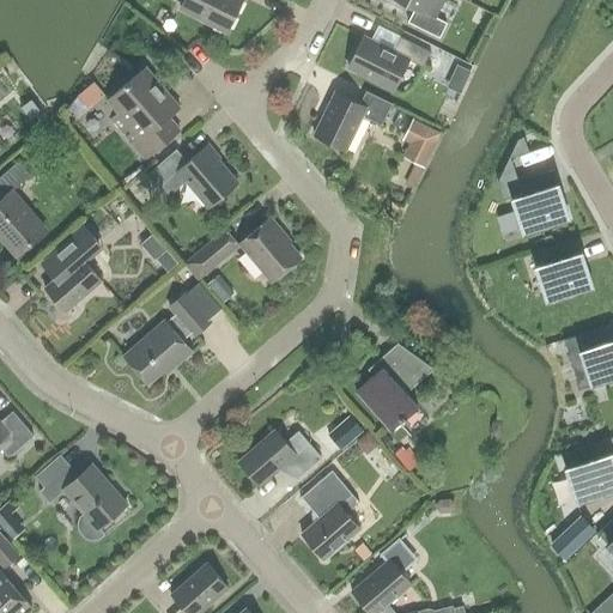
[(228,31),(243,0),(184,0),(181,8),(228,31)]
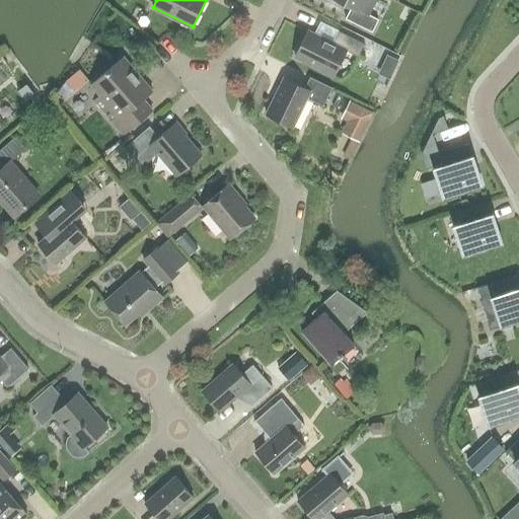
[(338,0),(352,7),(346,19),(372,32),(379,19),(370,15),(377,0),(338,0)]
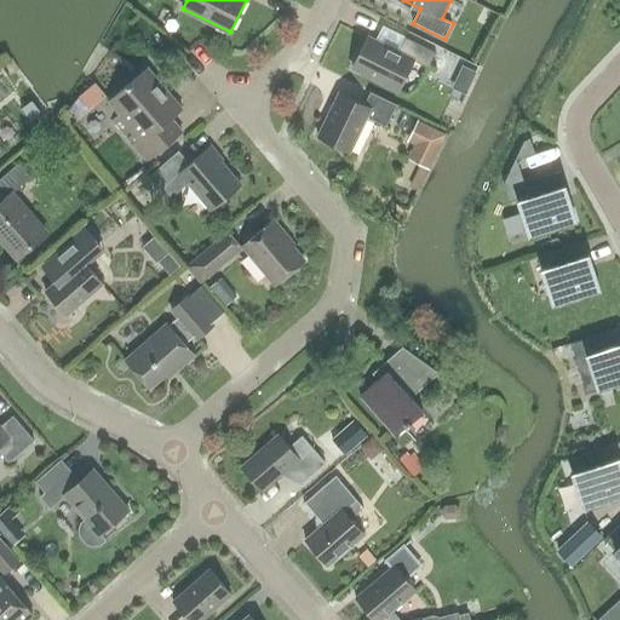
[(429,69),(436,53),(405,38),(397,52),(368,38),(352,68),(399,91),(414,61),(429,69)]
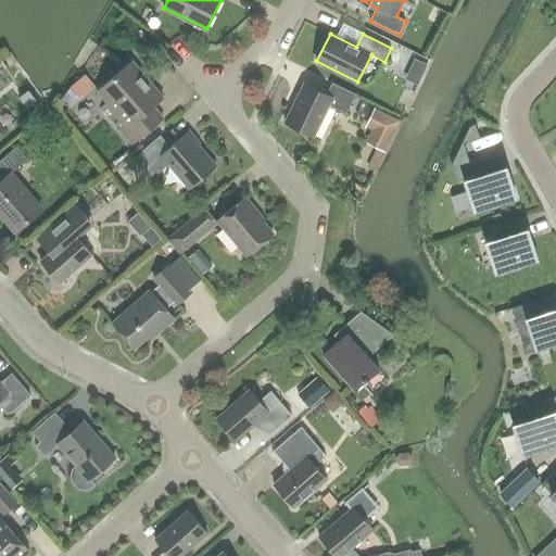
[(415,59),(411,67),(424,74),(428,64),(415,59)]
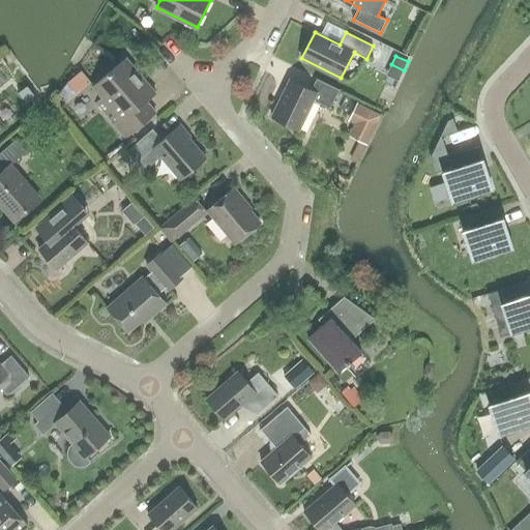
[(146,101),(156,93),(145,80),(142,82),(123,60),(93,87),(102,98),(96,104),(126,139),(156,113),(146,101)]
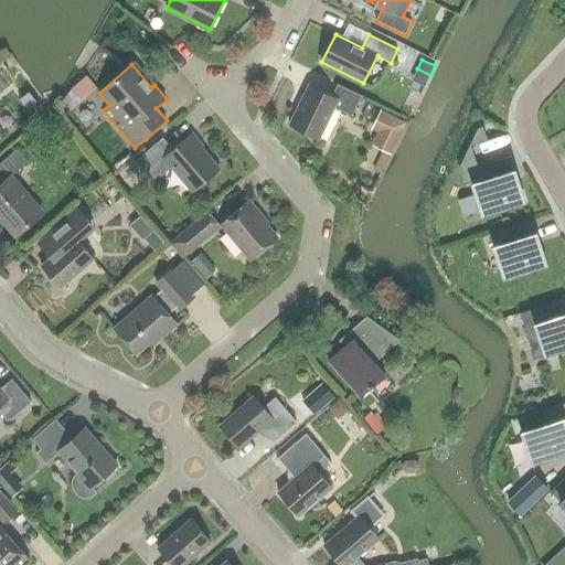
[(430,75),(417,68),(413,78),(425,84),(430,75)]
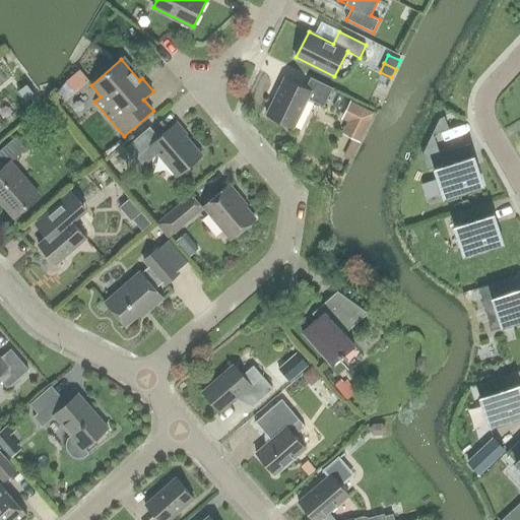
[(80,70),(71,77),(80,87),(88,80),(80,70)]
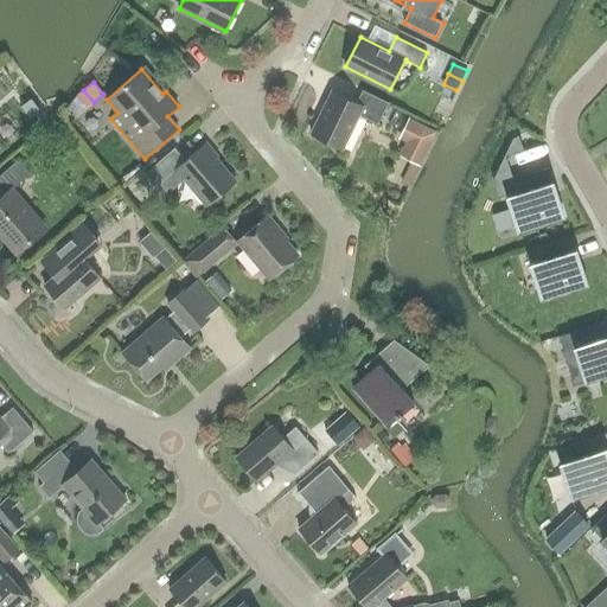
[(378,125),(389,103),(363,90),(357,103),(333,91),(312,134),(343,149),(359,115),(378,125)]
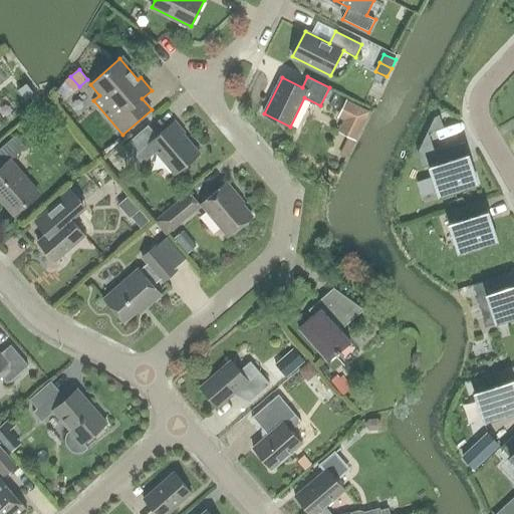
[(35,95),(27,84),(17,92),(25,102),(35,95)]
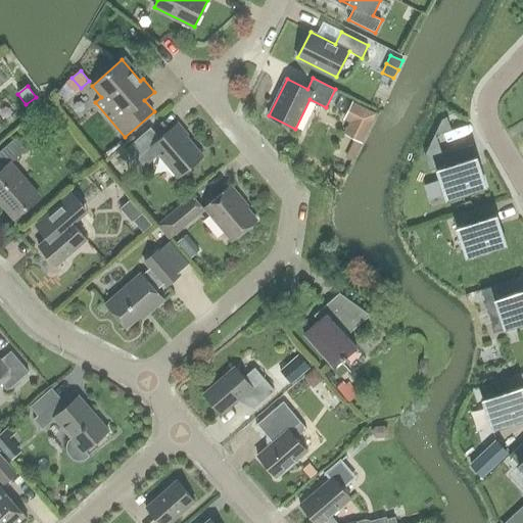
[(359,120),(350,136),(362,141),(376,113),(353,103),(348,113),(359,120)]
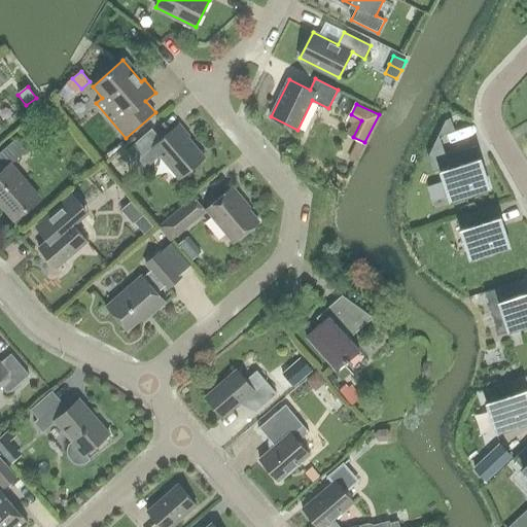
[(179,178),(205,157),(188,137),(189,136),(179,124),(162,139),(152,129),(126,150),(143,170),(160,155),(179,178)]
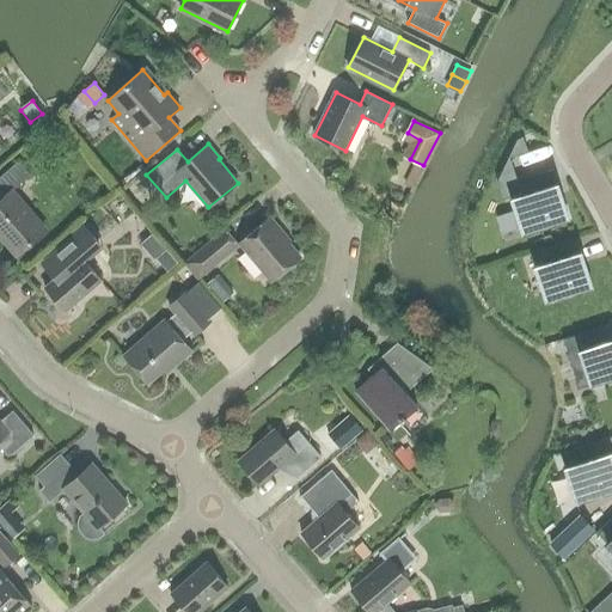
[(520,187),(509,155),(497,182),(503,204),(513,201),(509,190),(520,187)]
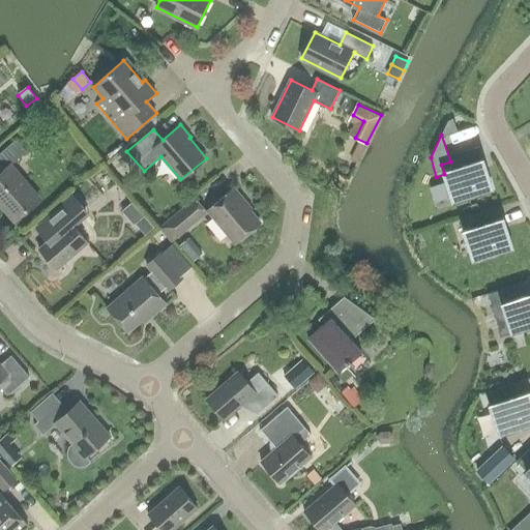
[(0,167),(3,171),(0,174),(0,203),(15,221),(39,199),(10,166),(26,152),(16,140),(0,153),(0,167)]
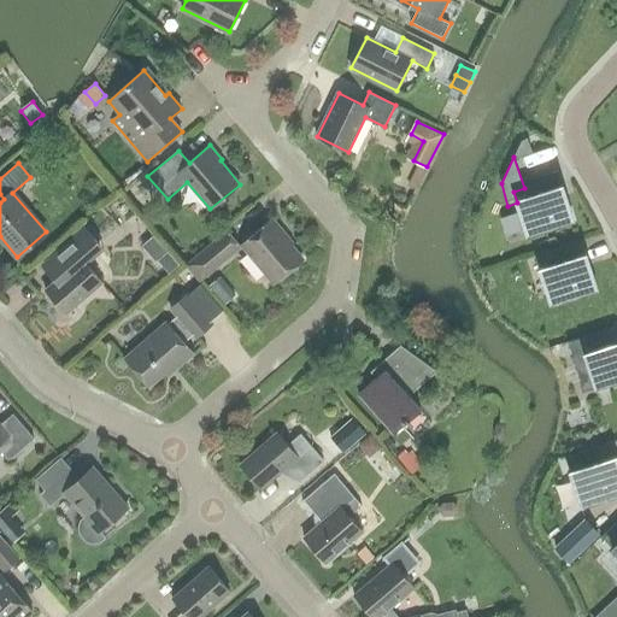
[(524,188),(513,192),(517,203),(519,210),(518,211),(528,244),(577,228),(565,192),(560,193),(557,182),(562,181),(560,177),(524,188)]
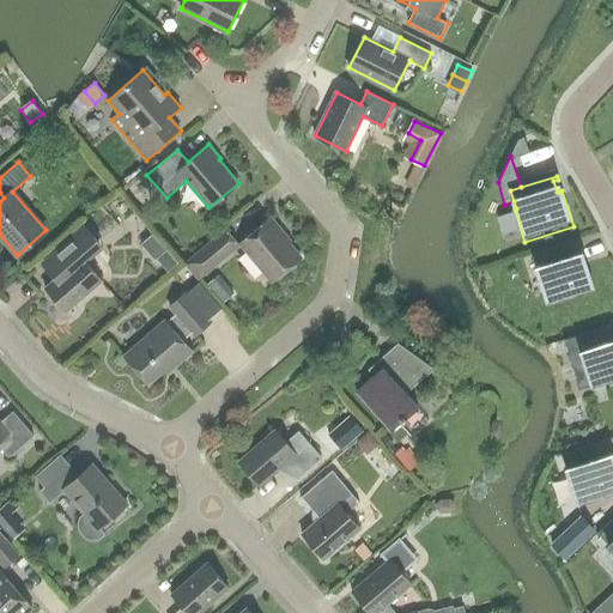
[(241,243),(273,281),(302,258),(280,232),(283,231),(271,217),(241,243)]
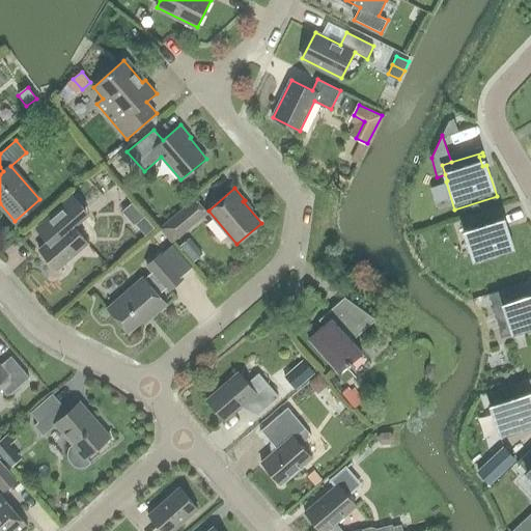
[(90,216),(86,210),(77,199),(39,232),(48,242),(39,249),(57,270),(88,243),(76,228),(90,216)]
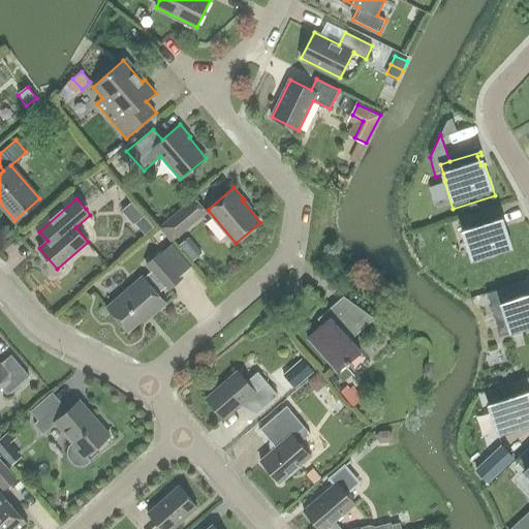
[(186,223),(204,209),(194,198),(166,222),(178,236),(189,226),(186,223)]
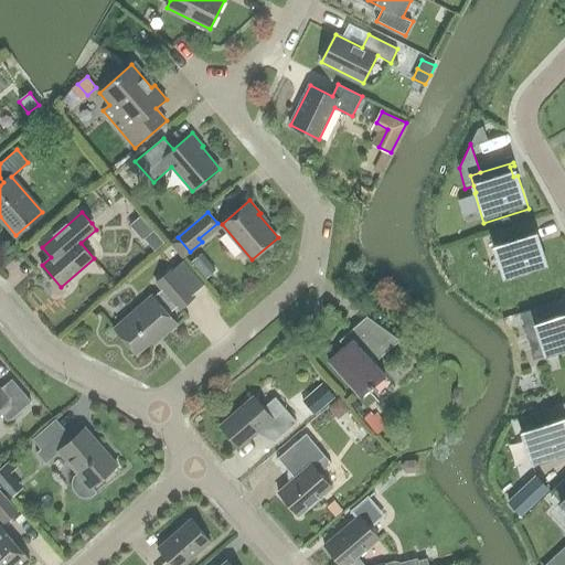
[(532,219),(489,232),(493,245),(503,278),(546,265),(536,232),(532,233),(529,223),(533,222),(532,219)]
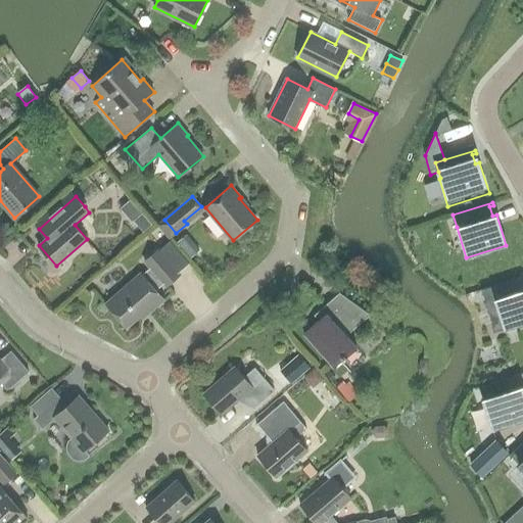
[(152,227),(141,214),(133,220),(144,233),(152,227)]
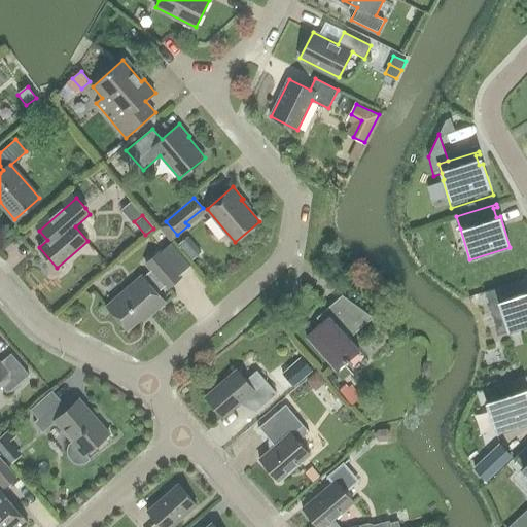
[(187,237),(180,244),(192,259),(201,252),(187,237)]
